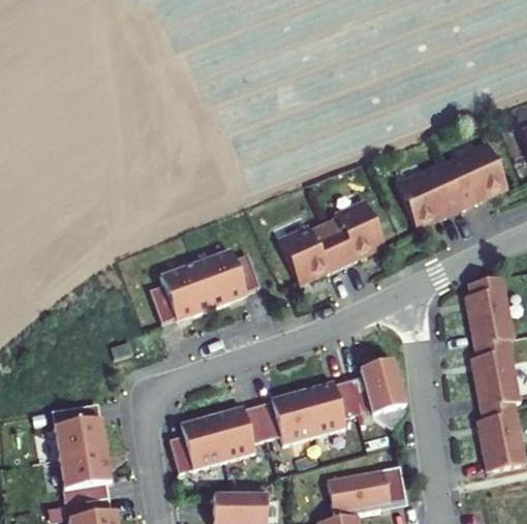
[(397,185),(414,224),(440,214),(441,216),(482,197),(481,195),(506,184),(489,145),(397,185)]
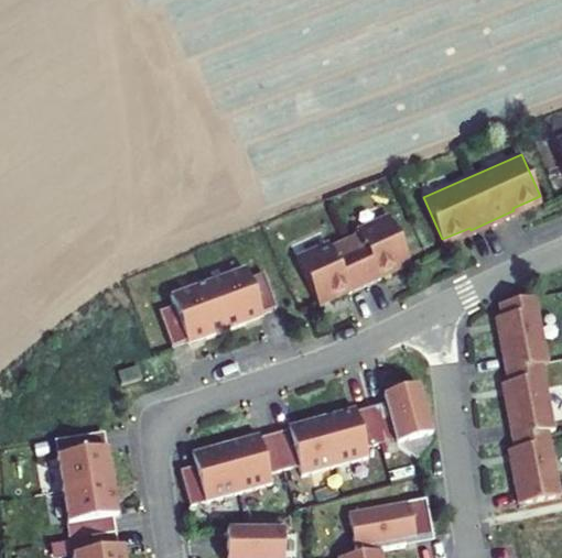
[(444,244),(542,201),(540,196),(512,208),(514,210),(471,230),(469,228),(442,239),(444,244)]
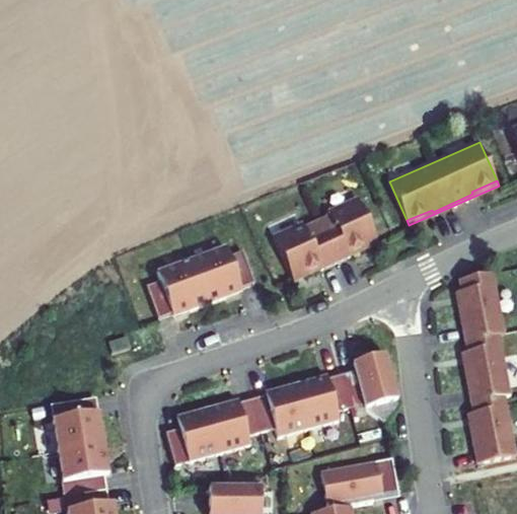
[(357,200),(272,237),(289,277),(304,271),(304,273),(318,267),(319,269),(347,257),(347,253),(360,247),(360,246),(374,239),(357,200)]
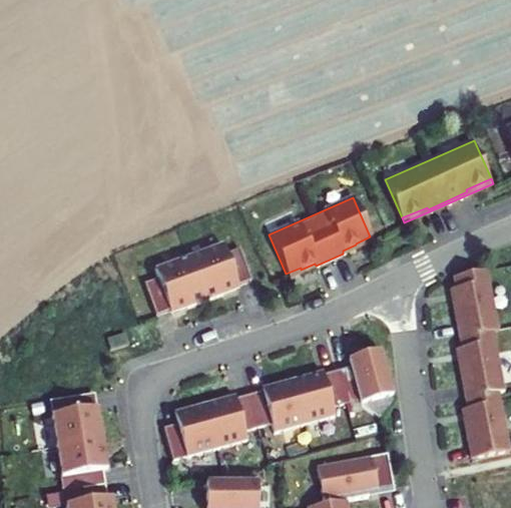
[(343,254),(372,240),(370,236),(356,243),(356,244),(343,250),(343,254)]
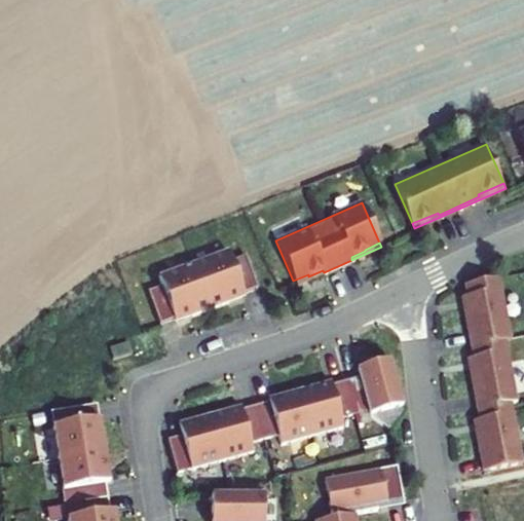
[(242,291),(257,286),(246,254),(231,259),(227,249),(157,273),(161,284),(147,289),(158,321),(176,314),(189,310),(190,313),(227,300),(226,296),(242,291)]
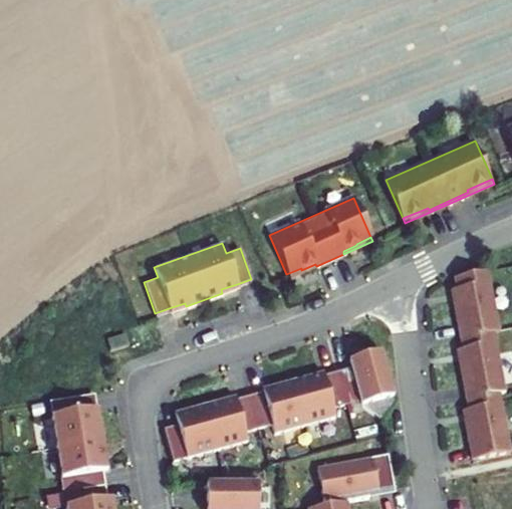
[(288,278),(316,266),(315,264),(301,270),(301,268),(286,274),(288,278)]
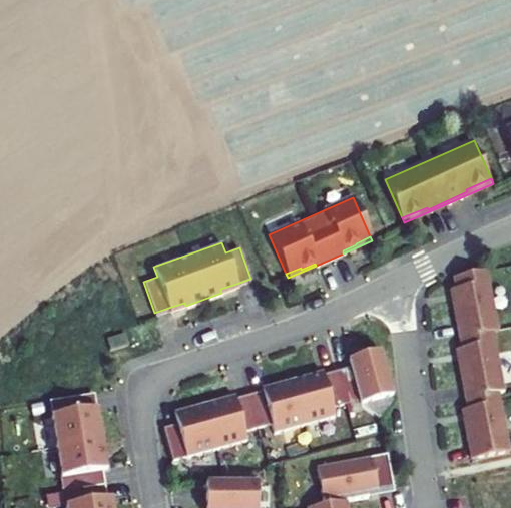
[(465,424),(472,463),(510,456),(500,396),(506,395),(495,336),(500,335),(489,275),(456,281),(460,302),(454,303),(465,363),(459,364),(470,423),(465,424)]
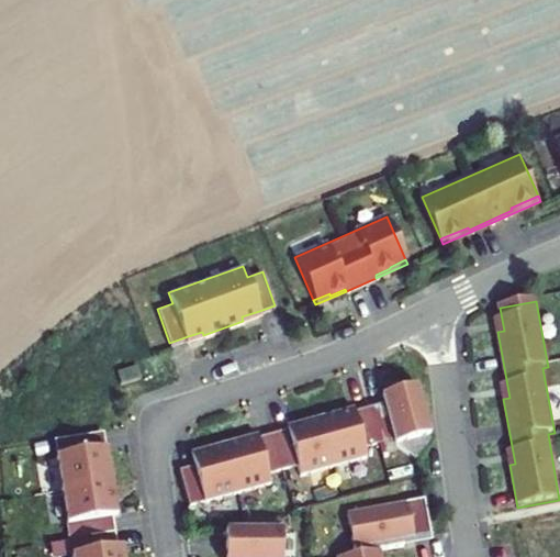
[(191,450),(193,460),(178,464),(187,500),(268,479),(266,468),(297,460),(300,470),(365,454),(362,443),(392,435),(394,441),(428,431),(416,383),(401,388),(401,390),(393,392),(383,394),(384,400),(355,408),(335,413),(334,410),(306,418),(306,421),(297,423),(247,436),(238,438),(237,435),(209,443),(210,446),(197,449),(191,450)]
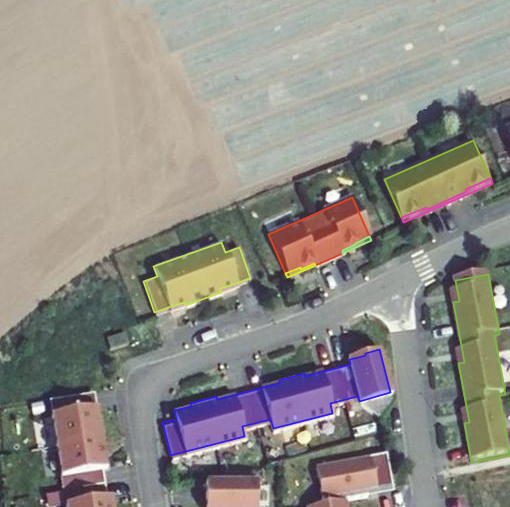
[(99,433),(96,433),(95,422),(94,416),(51,422),(60,483),(103,476),(102,468),(100,460),(103,459),(99,433)]
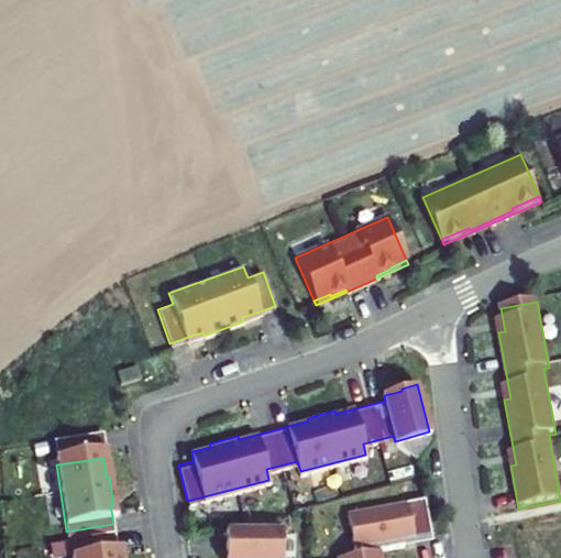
[(350,507),(359,548),(408,540),(406,533),(435,529),(429,496),(350,507)]
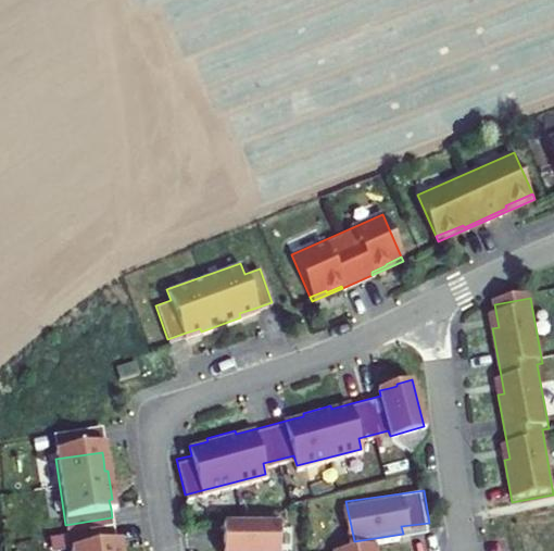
[(280,550),(281,516),(227,515),(226,530),(229,530),(229,545),(228,550),(280,550)]
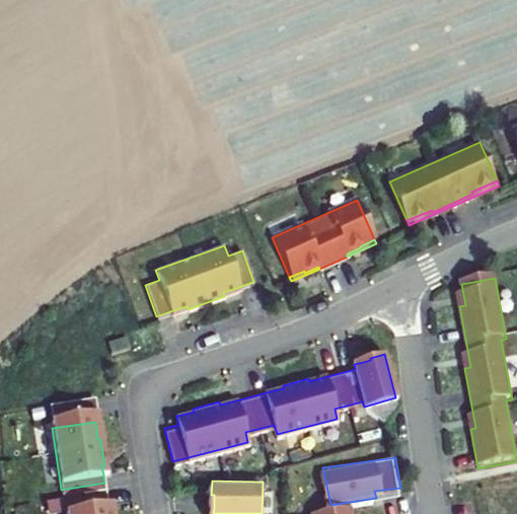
[(354,513),(353,501),(330,505),(312,508),(312,513),(354,513)]
